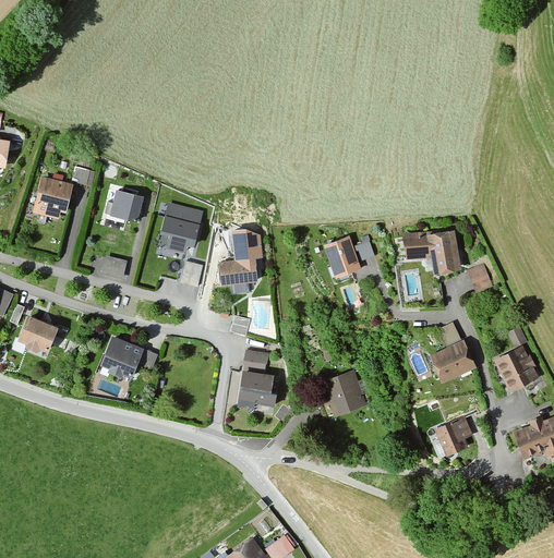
[(80,164),(76,177),(95,182),(99,168),(80,164)]
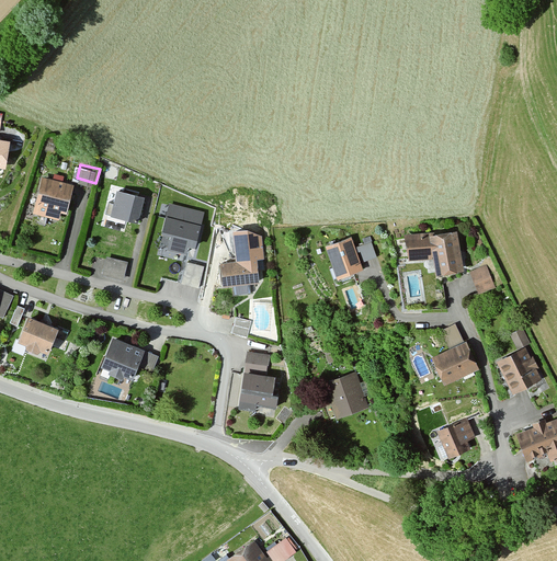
[(42,179),(33,215),(58,220),(59,215),(67,217),(75,186),(42,179)]
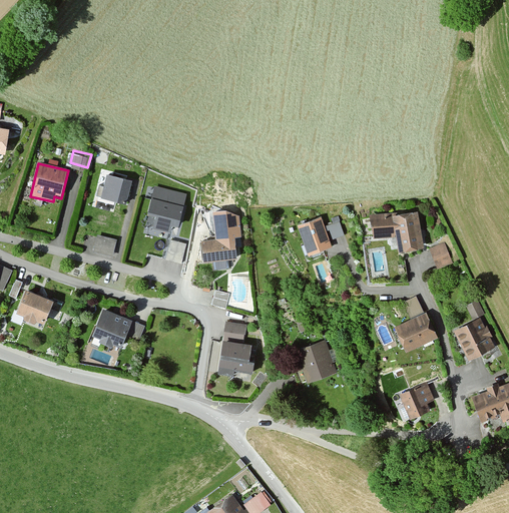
[(107,174),(100,197),(125,203),(131,180),(107,174)]
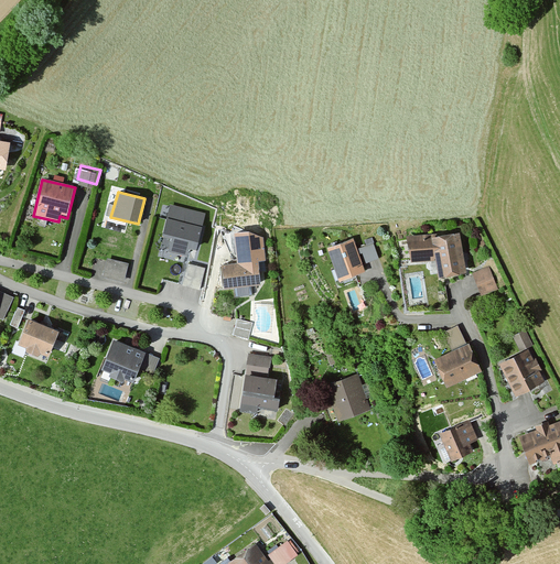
[(208,213),(175,205),(169,230),(178,232),(174,248),(191,251),(193,243),(201,246),(208,213)]
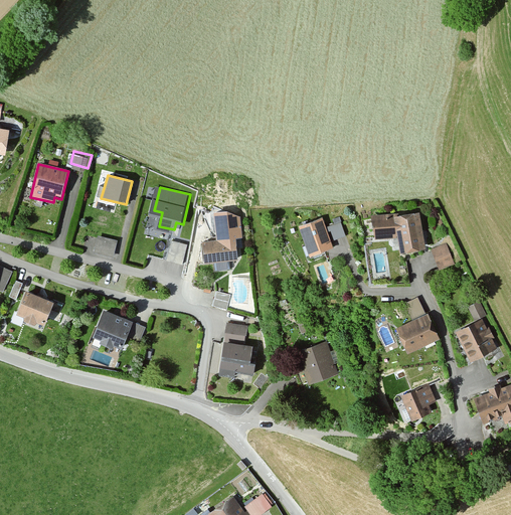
[(372,216),(374,238),(396,237),(400,254),(427,249),(420,213),(372,216)]
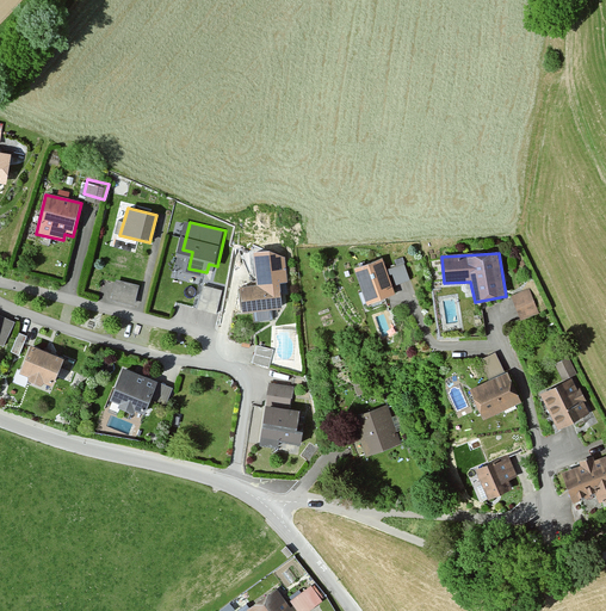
[(384,258),(354,269),(368,307),(397,296),(384,258)]
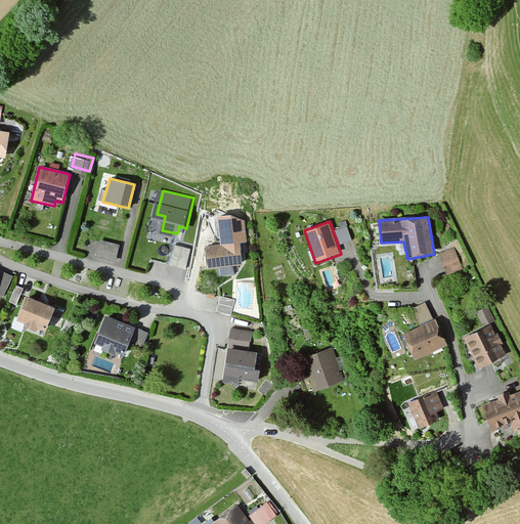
[(99,254),(118,260),(124,243),(104,236),(99,254)]
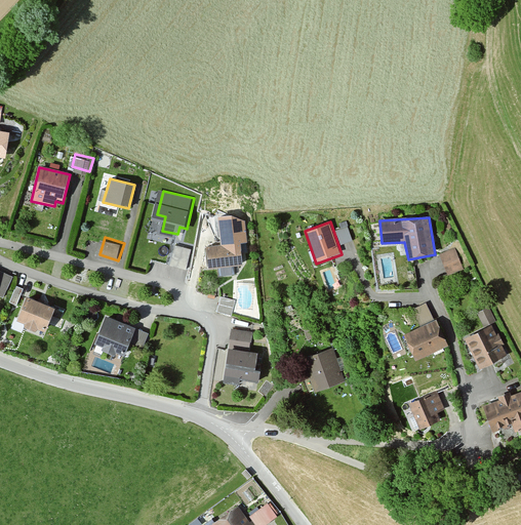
[(177,242),(173,264),(191,267),(195,245),(177,242)]
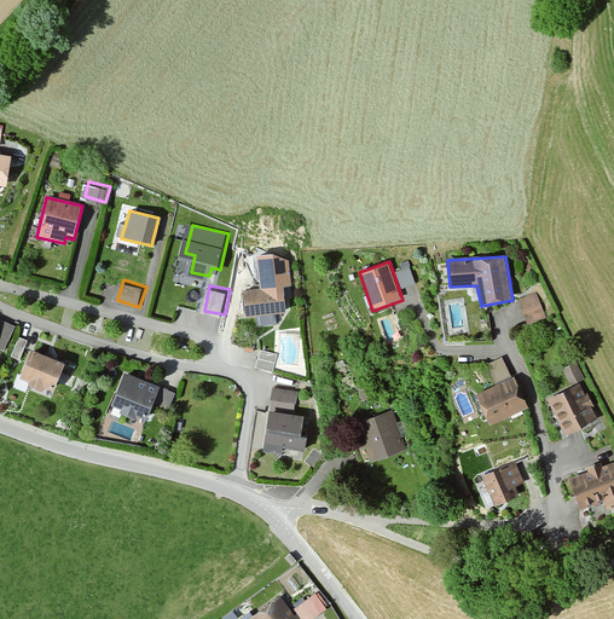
[(241,290),(244,318),(285,313),(283,285),(241,290)]
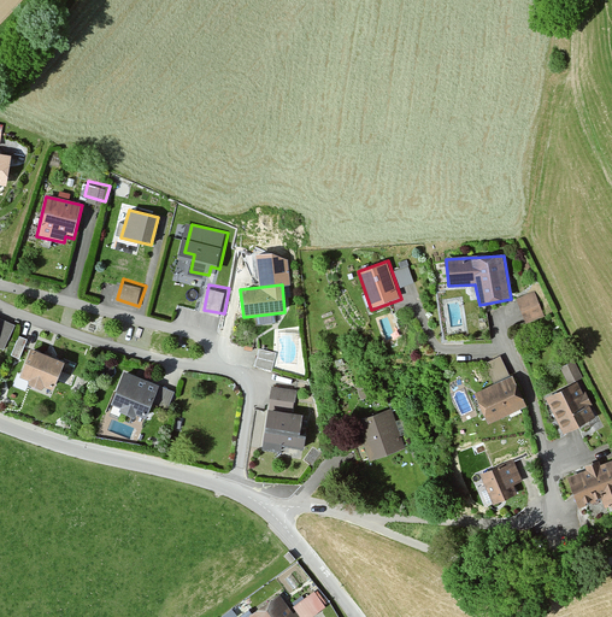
[(539,291),(519,298),(529,324),(548,317),(539,291)]
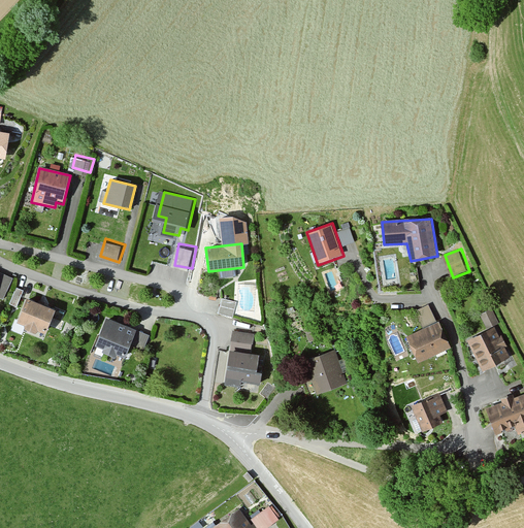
[(225,296),(223,311),(237,314),(239,298),(225,296)]
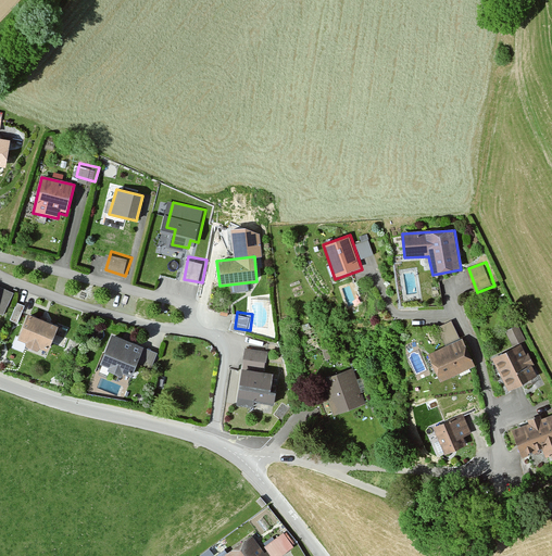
[(28,314),(17,340),(26,343),(23,350),(37,355),(39,350),(47,353),(58,327),(28,314)]
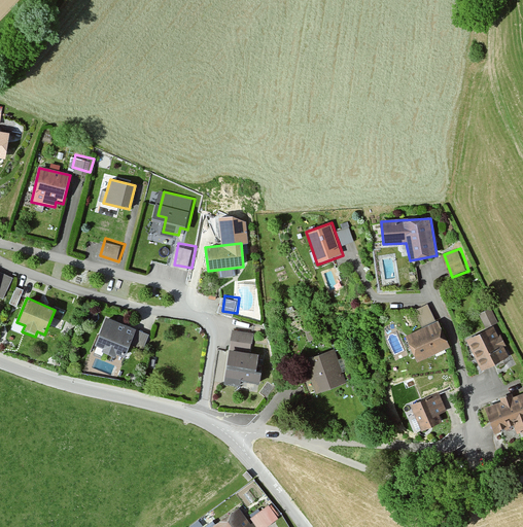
[(423,328),(406,336),(417,361),(450,347),(431,305),(416,311),(423,328)]
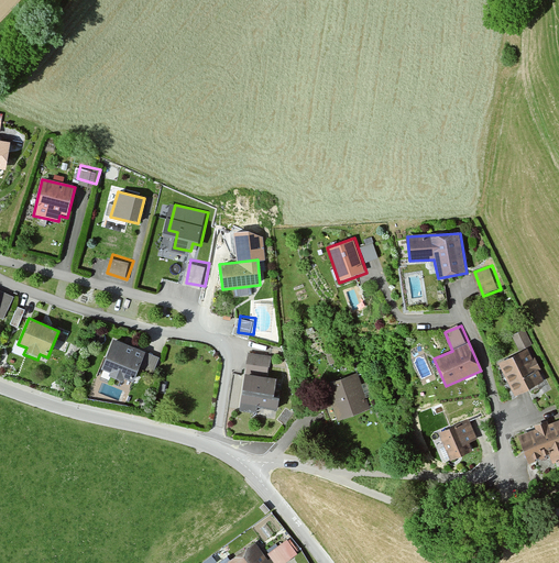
[(526,328),(513,335),(521,350),(534,343),(526,328)]
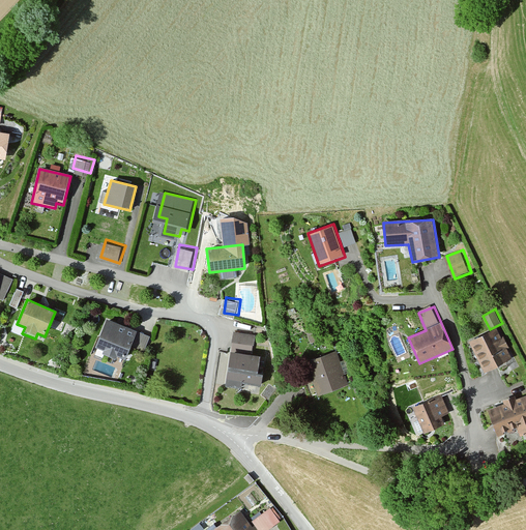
[(107,320),(96,349),(104,351),(101,356),(115,361),(118,351),(125,354),(127,349),(146,356),(153,336),(107,320)]
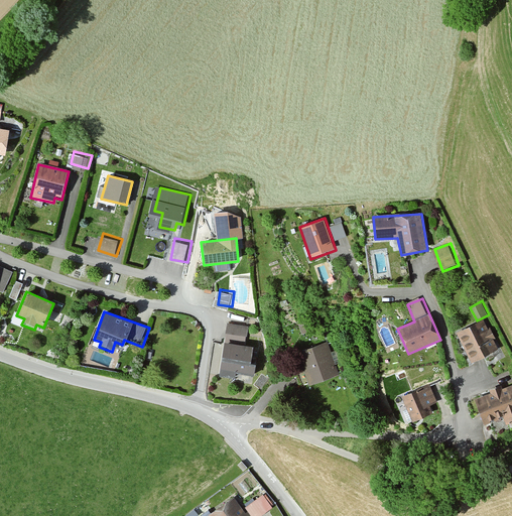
[(231,319),(229,337),(250,340),(252,323),(231,319)]
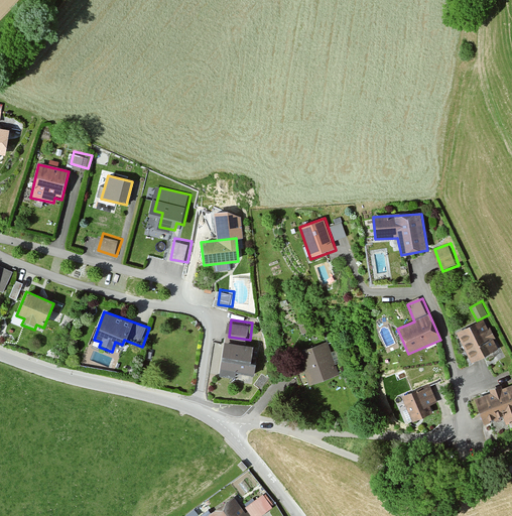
[(485,319),(457,334),(471,363),(499,350),(485,319)]
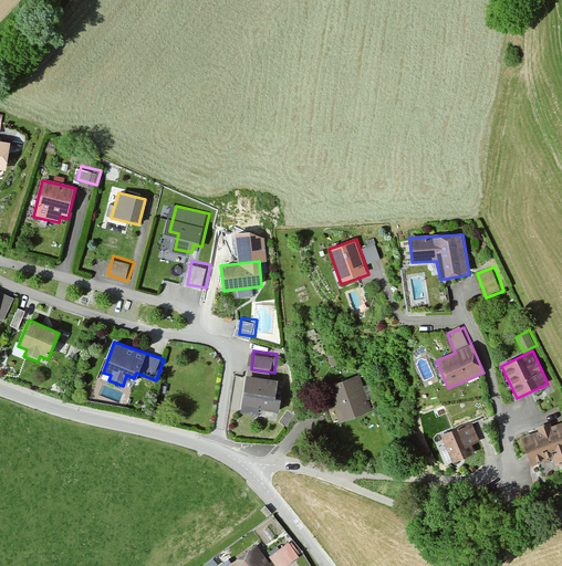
[(326,386),(340,423),(375,411),(363,374),(326,386)]
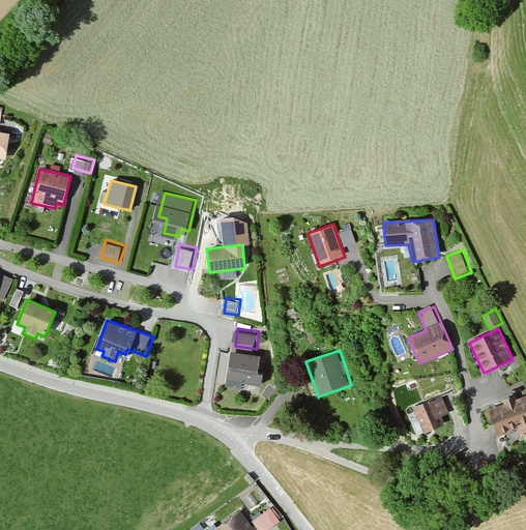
[(259,357),(230,352),(224,386),(241,389),(242,384),(263,387),(266,373),(256,372),(259,357)]
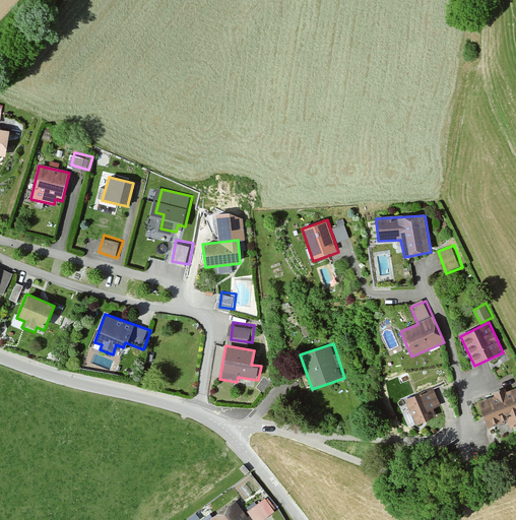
[(495,395),(479,401),(488,421),(509,414),(513,426),(515,425),(515,388),(507,391),(506,387),(493,391),(495,395)]
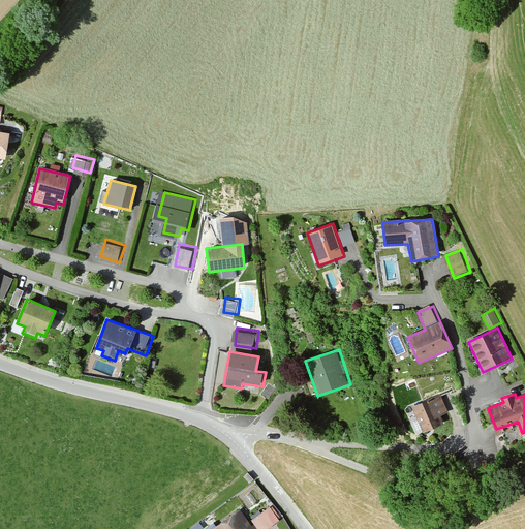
[(415,406),(426,432),(445,424),(442,416),(452,412),(444,395),(415,406)]
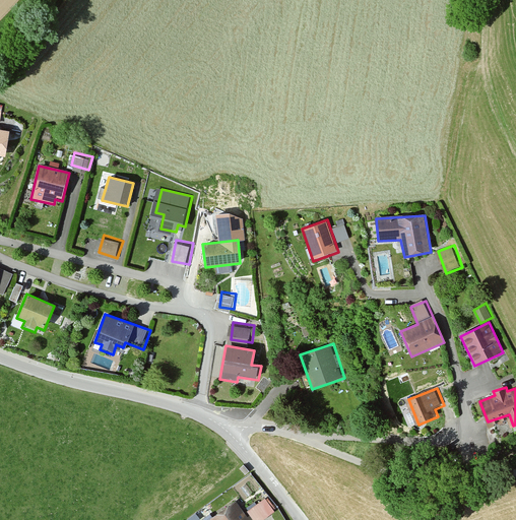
[(238,499),(211,517),(212,519),(261,519),(275,510),(266,497),(246,511),(238,499)]
